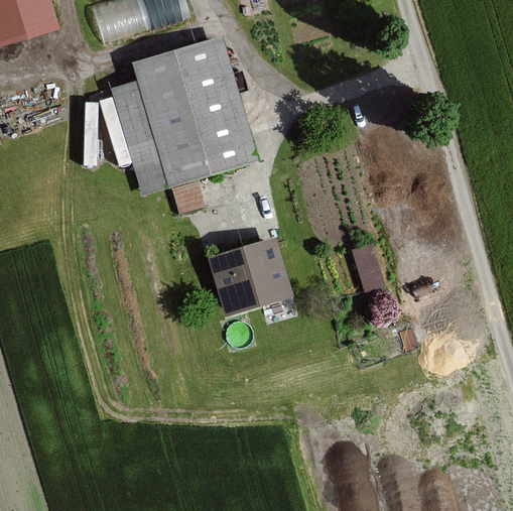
[(53,24),(46,0),(0,0),(0,38),(20,33),(28,31),(53,24)]
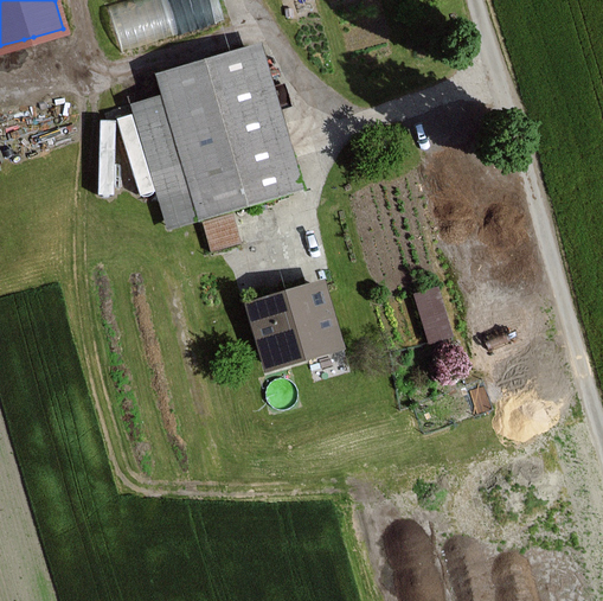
[(108,0),(116,36),(218,13),(215,0),(108,0)]
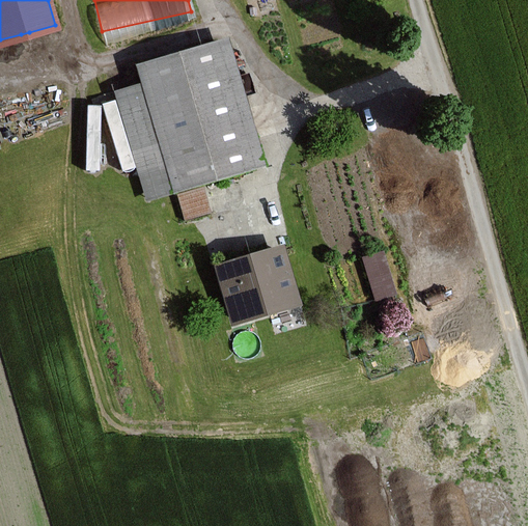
[(266,166),(229,36),(134,63),(140,84),(115,91),(139,176),(166,169),(181,219),(212,211),(203,183),(266,166)]
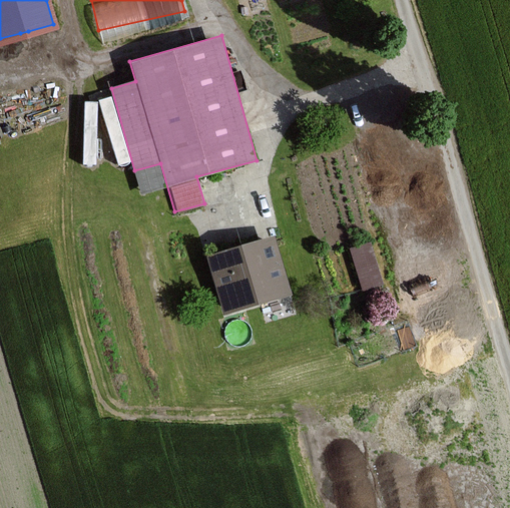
[(290,296),(272,234),(204,254),(222,315),(290,296)]
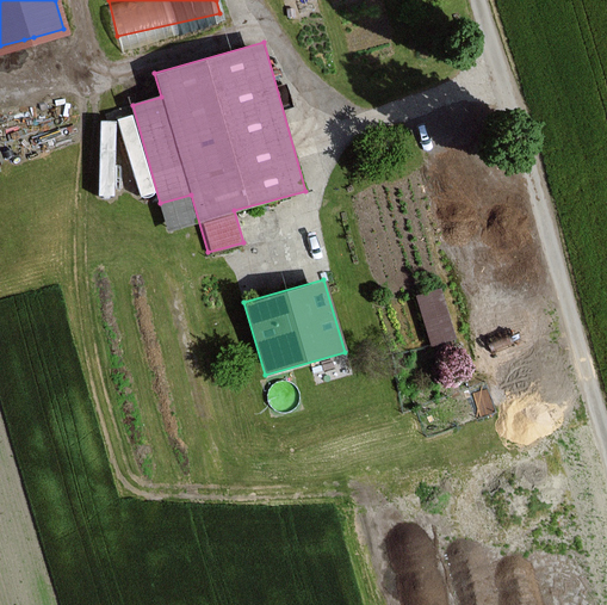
[(438,279),(413,286),(427,333),(451,326),(438,279)]
